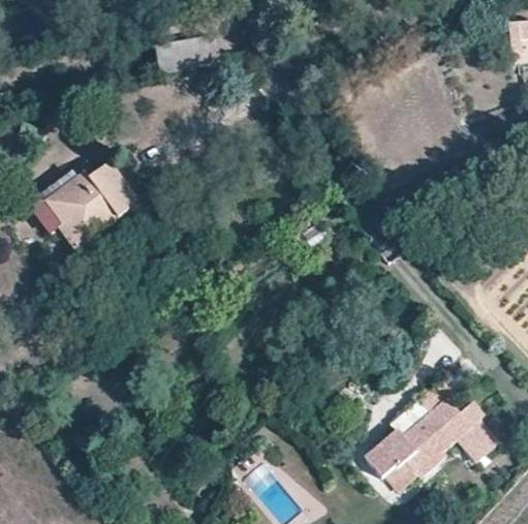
[(527,20),(518,21),(519,36),(527,35),(527,20)]
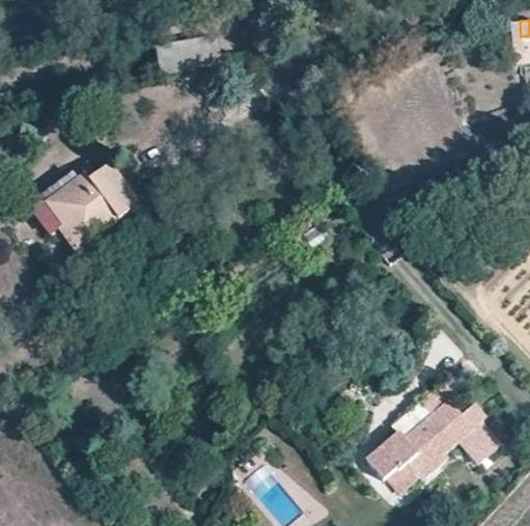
[(520,21),(509,22),(512,51),(522,50),(521,36),(520,21)]
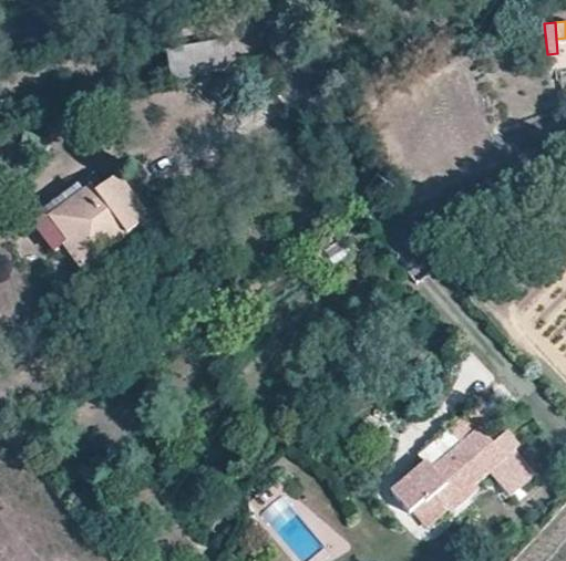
[(228,35),(165,49),(171,78),(233,63),(228,35)]
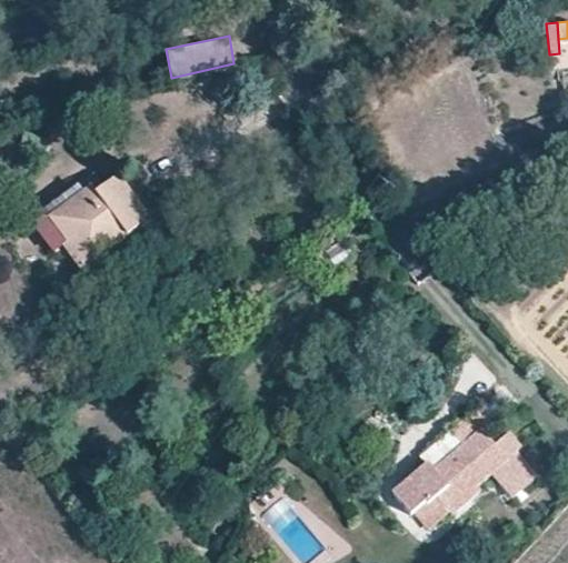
[(567,62),(554,64),(557,99),(567,97),(567,62)]
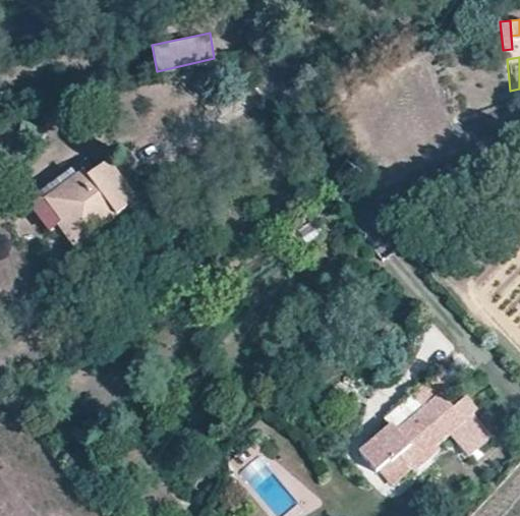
[(134,197),(122,181),(96,148),(35,193),(56,221),(73,244),(134,197)]
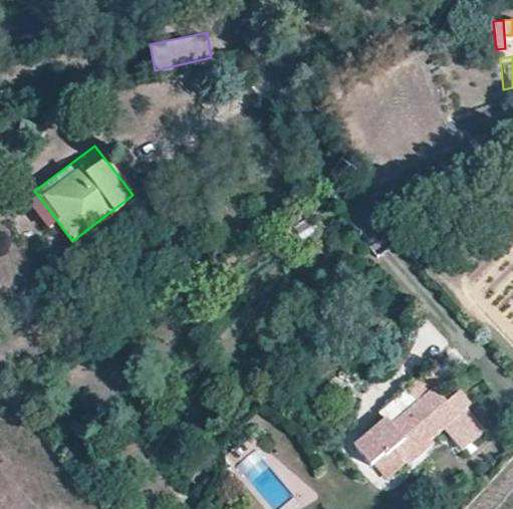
[(34,191),(25,197),(46,225),(55,218),(34,191)]
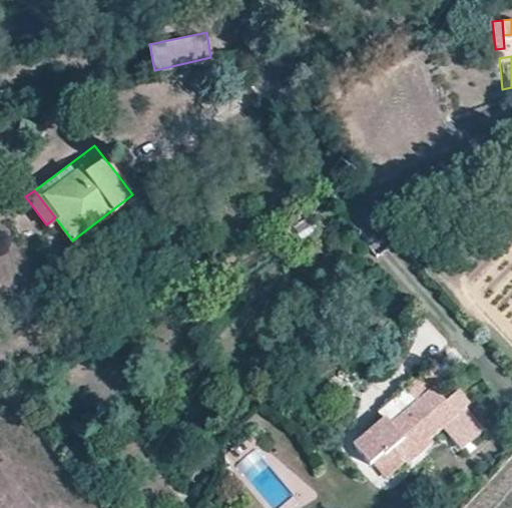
[(315,225),(309,216),(295,226),(300,234),(315,225)]
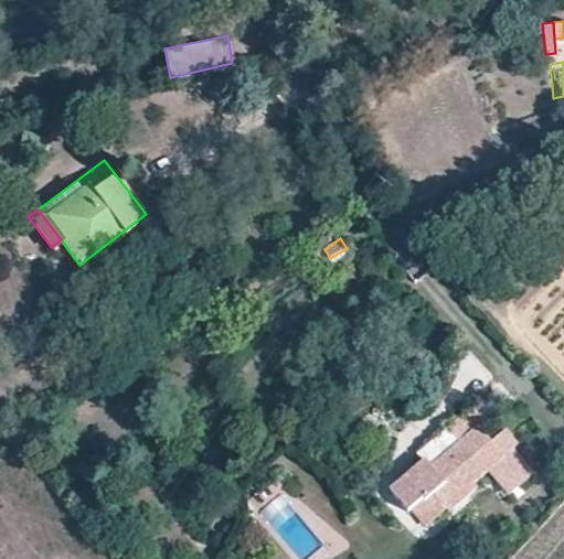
[(488,417),(474,400),(446,423),(458,438),(431,462),(423,455),(387,485),(406,507),(410,504),(429,487),(443,504),(447,507),(477,483),(480,486),(493,475),(506,491),(532,469),(511,444),(501,452),(478,425),(488,417)]
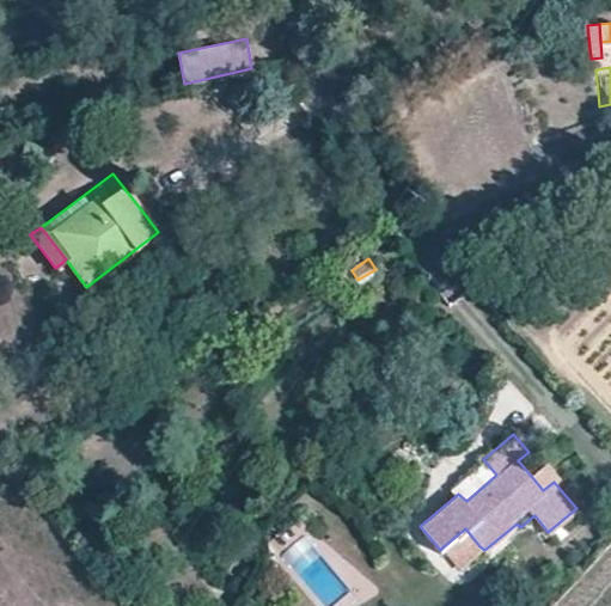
[(459,564),(480,546),(465,528),(444,546),(459,564)]
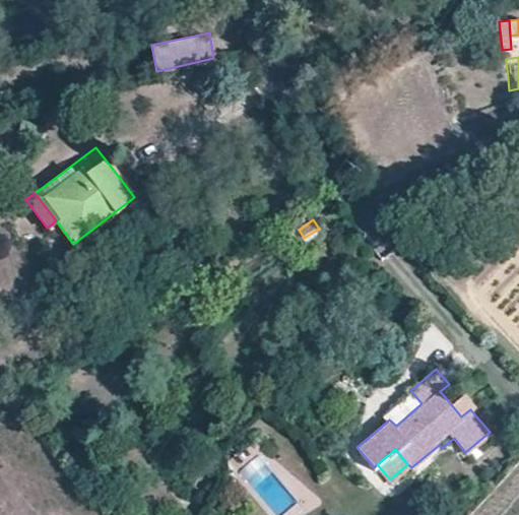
All buildings are outlined.
